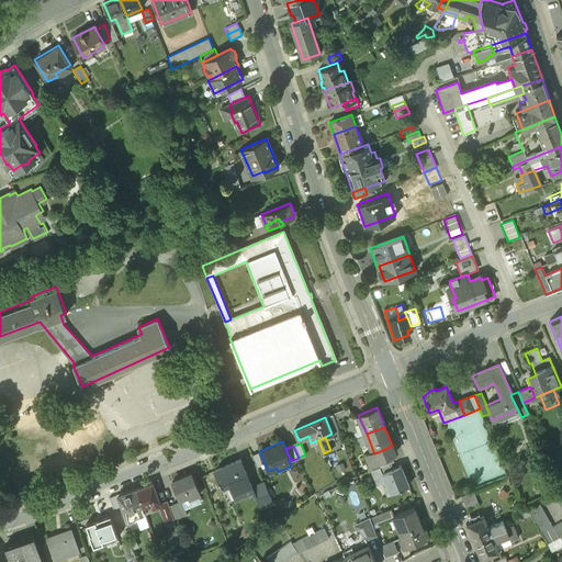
[(388,448),(374,453),(373,451),(367,453),(373,469),(378,468),(390,462),(393,461),(388,448)]
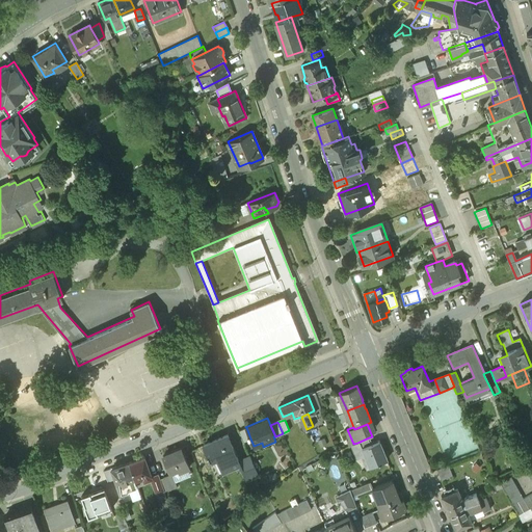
[(250,439),(246,427),(239,430),(244,442),(250,439)]
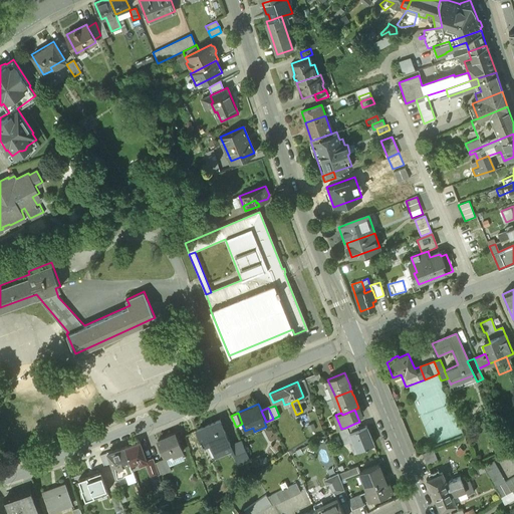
[(220,420),(197,430),(201,440),(200,440),(202,445),(204,444),(202,441),(208,438),(214,452),(230,445),(220,420)]
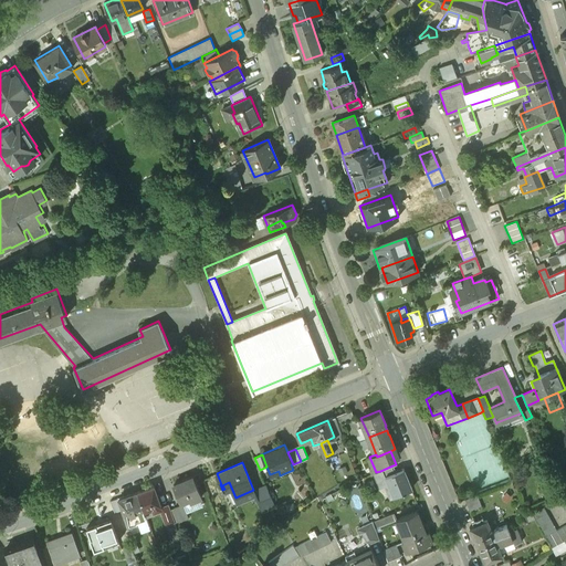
[(392,465),(380,471),(384,478),(386,477),(395,473),(392,465)]
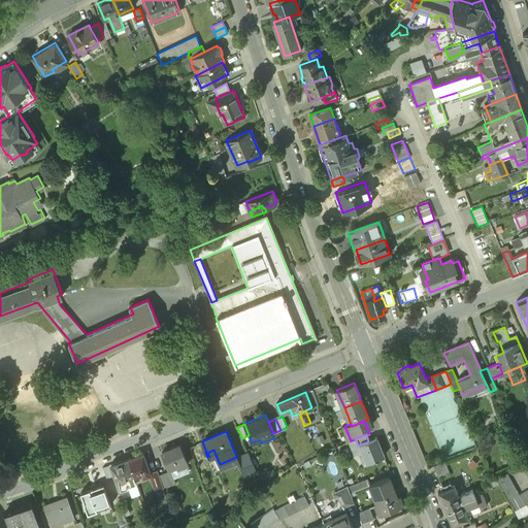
[(368,441),(360,444),(367,463),(384,456),(377,438),(368,441)]
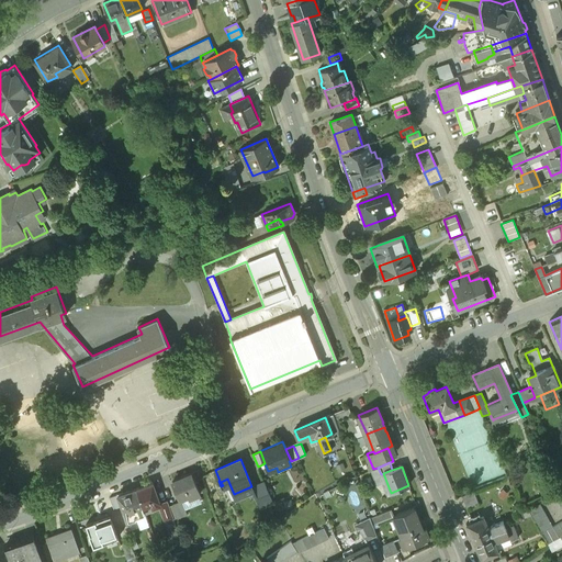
[(191,473),(181,478),(173,482),(180,499),(191,494),(192,497),(200,494),(191,473)]
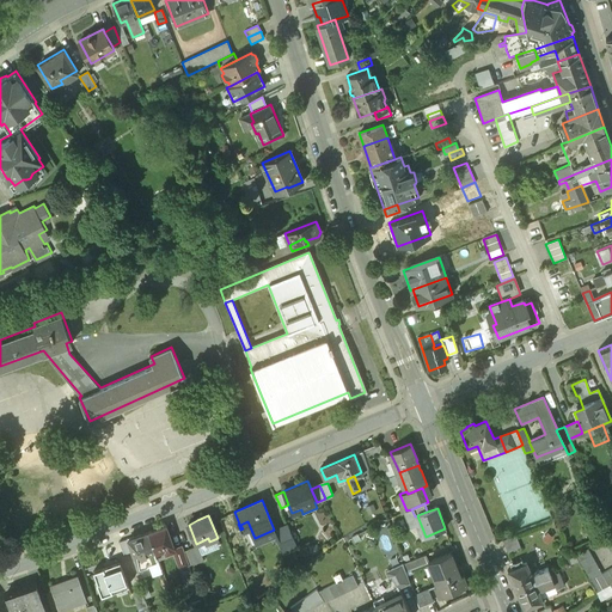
[(175,550),(166,526),(148,533),(155,554),(165,550),(166,554),(175,550)]
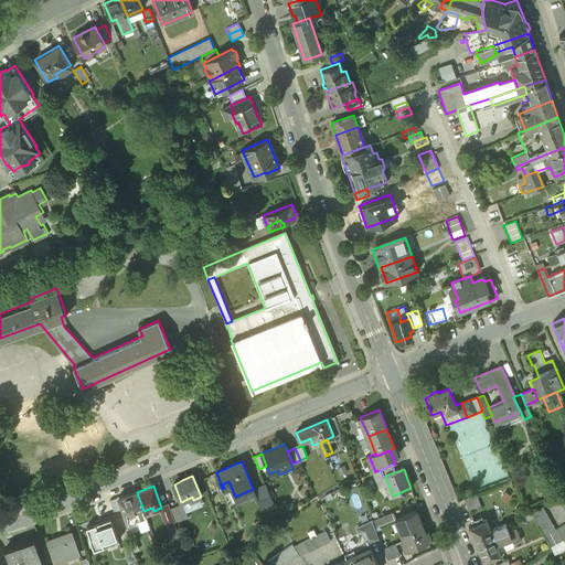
[(267,488),(254,493),(262,511),(274,505),(267,488)]
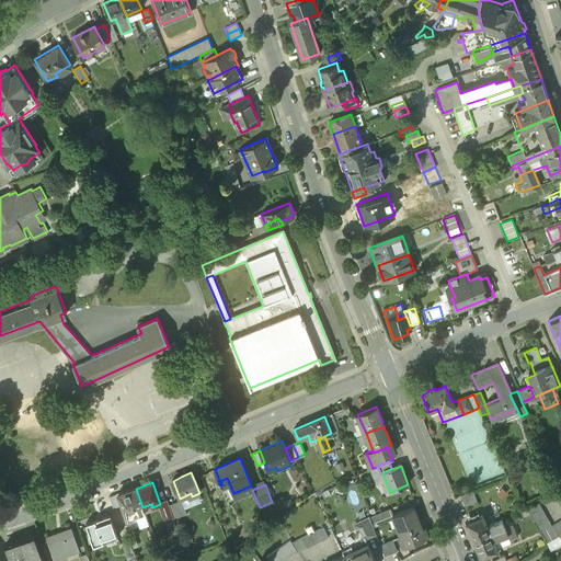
[(136,489),(117,495),(122,506),(124,514),(137,510),(140,516),(145,514),(142,507),(136,489)]
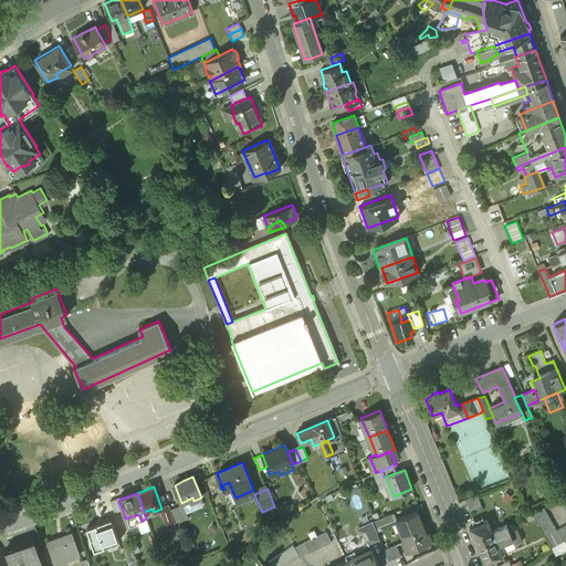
[(477,495),(464,500),(470,512),(482,507),(477,495)]
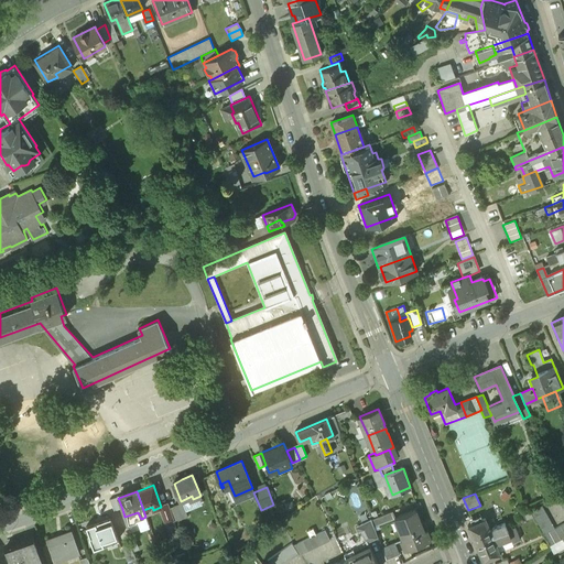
[(122,509),(118,498),(109,501),(115,512),(122,509)]
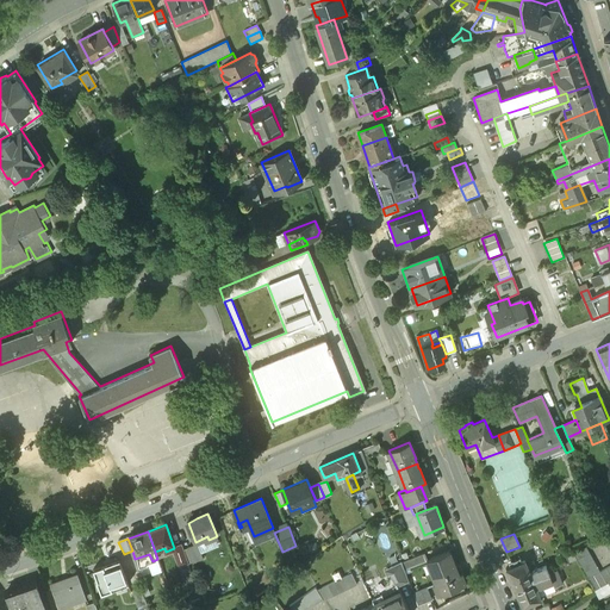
[(198,546),(190,549),(194,562),(203,560),(198,546)]
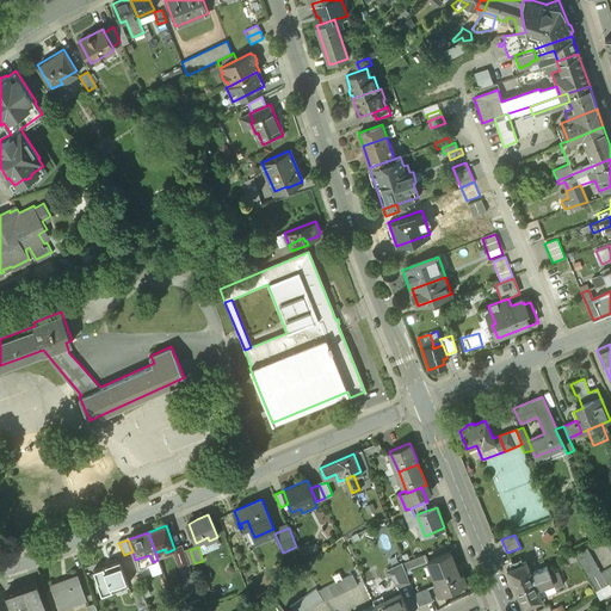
[(610,566),(600,572),(586,547),(574,554),(596,591),(609,584),(610,587),(610,566)]
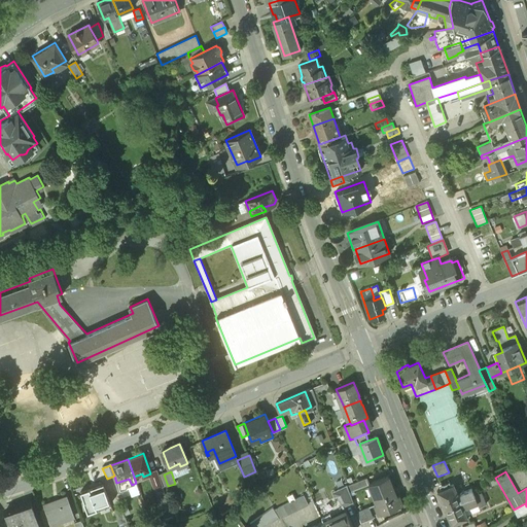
[(159,476),(152,478),(156,490),(164,487),(159,476)]
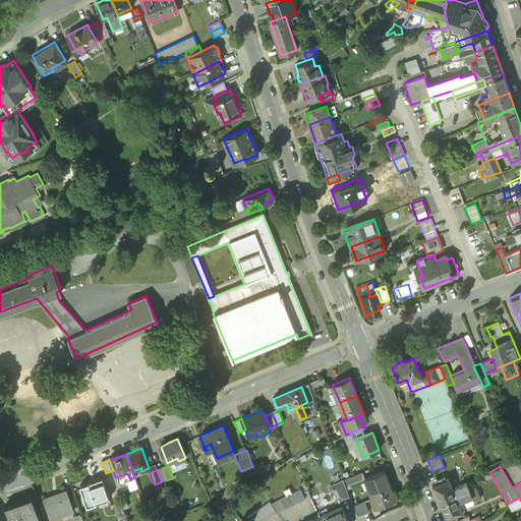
[(384,470),(367,477),(374,497),(375,498),(392,490),(384,470)]
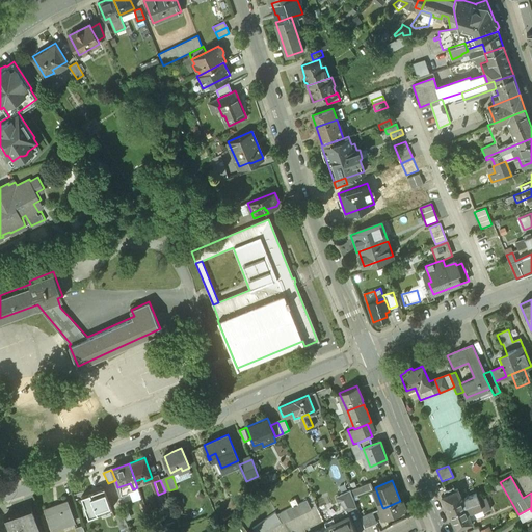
[(370,482),(350,490),(352,497),(372,489),(370,482)]
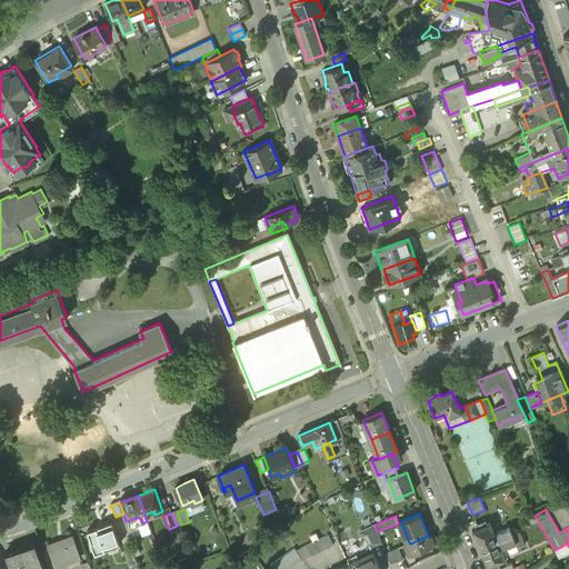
[(485,520),(476,523),(478,527),(471,530),(479,548),(506,537),(502,530),(497,532),(495,536),(489,522),(486,523),(485,520)]
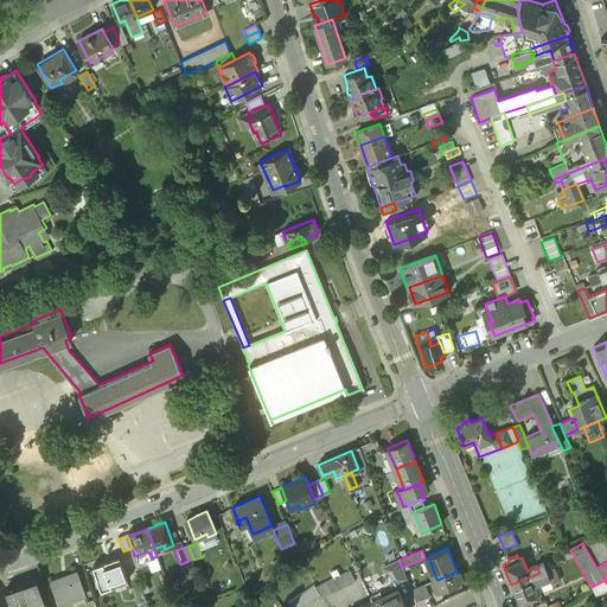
[(400,560),(387,564),(393,579),(406,574),(402,567),(400,560)]
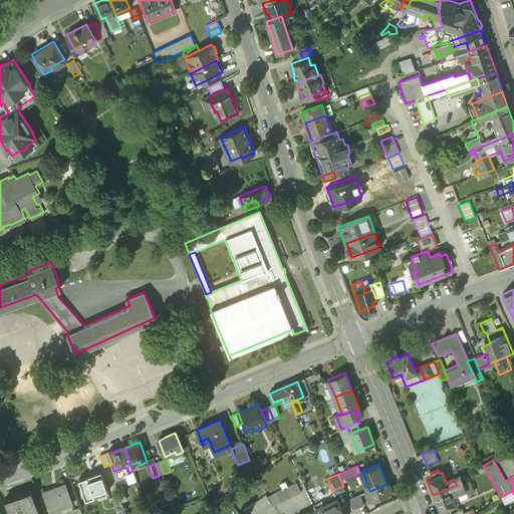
[(102,475),(89,480),(88,477),(79,480),(82,488),(86,500),(97,496),(96,493),(107,489),(102,475)]
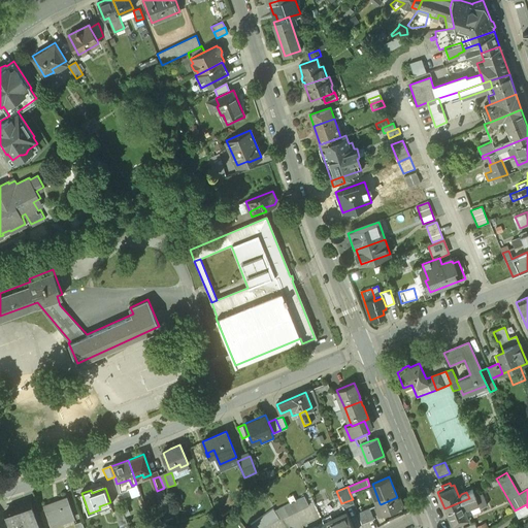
[(472,489),(466,492),(469,498),(475,496),(472,489)]
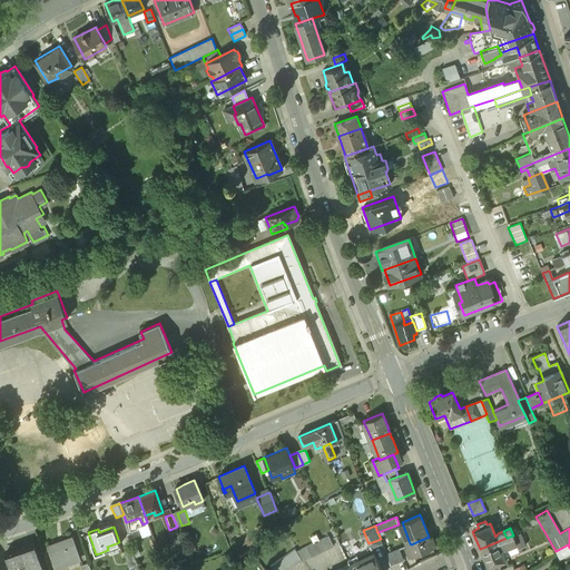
[(507,538),(480,549),(488,567),(505,559),(500,548),(504,548),(516,543),(518,548),(526,544),(520,532),(513,536),(507,538)]
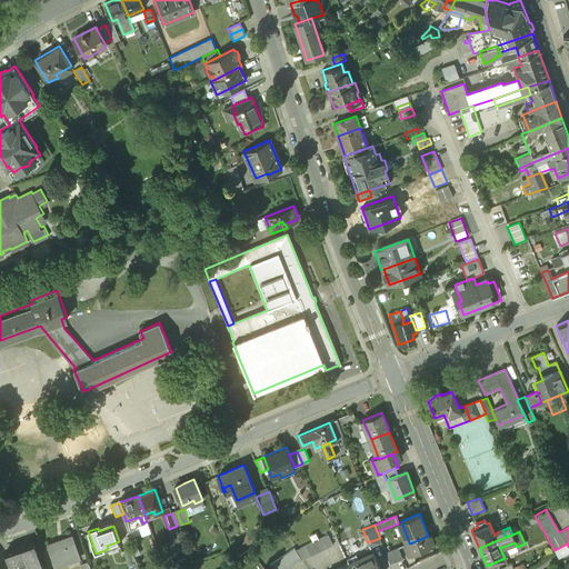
[(328,535),(300,548),(305,558),(332,546),(328,535)]
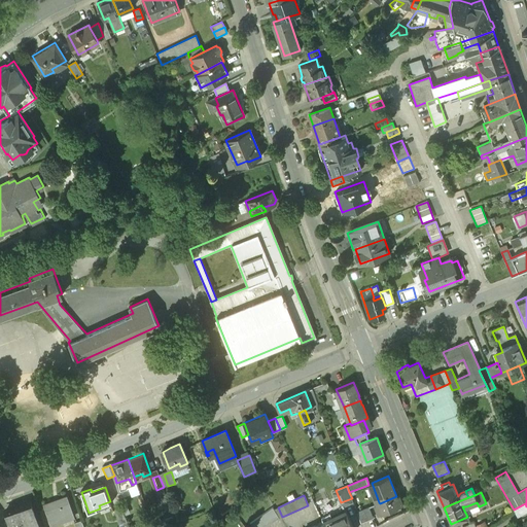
[(396,496),(380,503),(379,502),(374,504),(378,515),(402,504),(399,495),(396,496)]
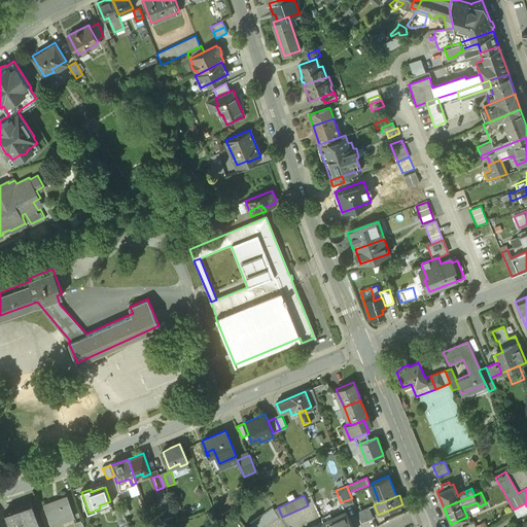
[(69,500),(55,505),(54,502),(44,505),(51,526),(75,518),(69,500)]
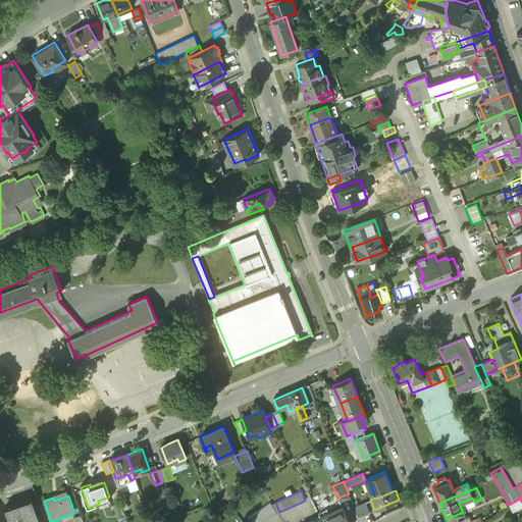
[(38,521),(30,498),(7,506),(12,521),(38,521)]
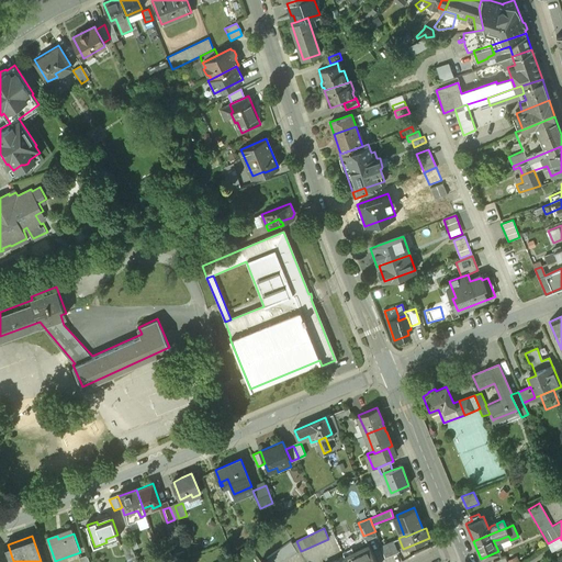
[(291,541),(267,558),(269,561),(283,561),(299,552),(291,541)]
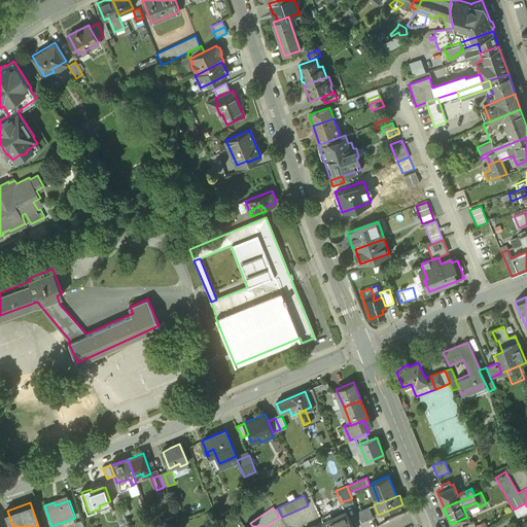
[(369,507),(356,512),(360,523),(373,518),(369,507)]
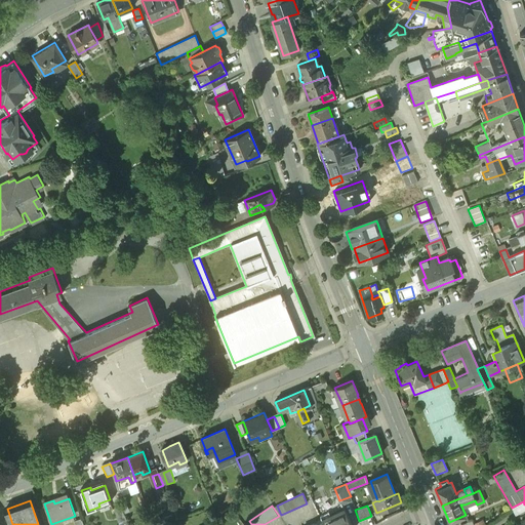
[(127,520),(121,507),(114,510),(120,523),(127,520)]
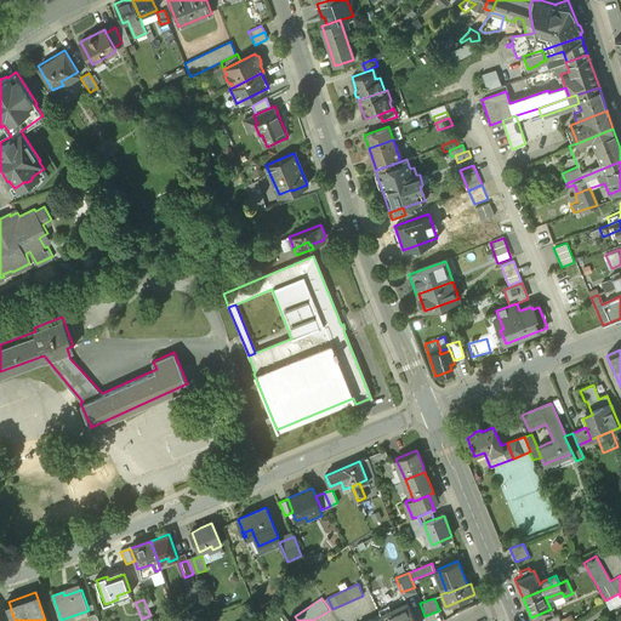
[(416,620),(406,599),(391,609),(388,605),(379,610),(382,616),(383,620),(416,620)]
